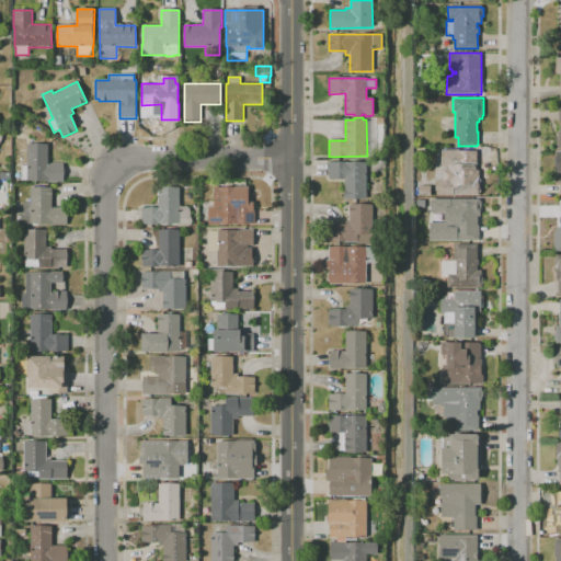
[(64,182),(27,182),(27,181),(21,181),(21,167),(27,167),(27,146),(47,146),(47,163),(64,163),(64,182)]
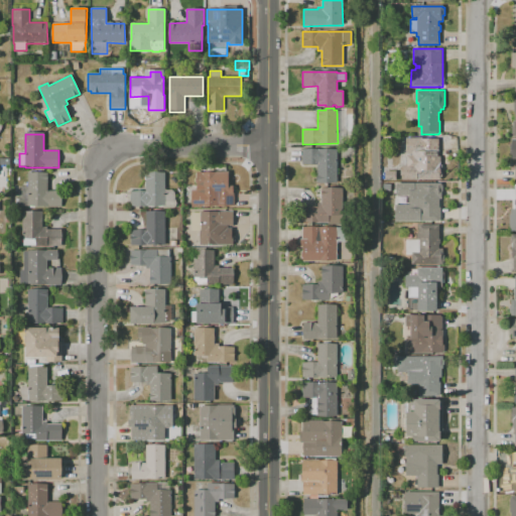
[(440,179),(415,179),(415,170),(411,170),(411,153),(406,153),(406,138),(439,138),(439,151),(437,151),(438,159),(439,159),(439,162),(440,162),(440,165),(442,165),(442,177),(440,177),(440,179)]
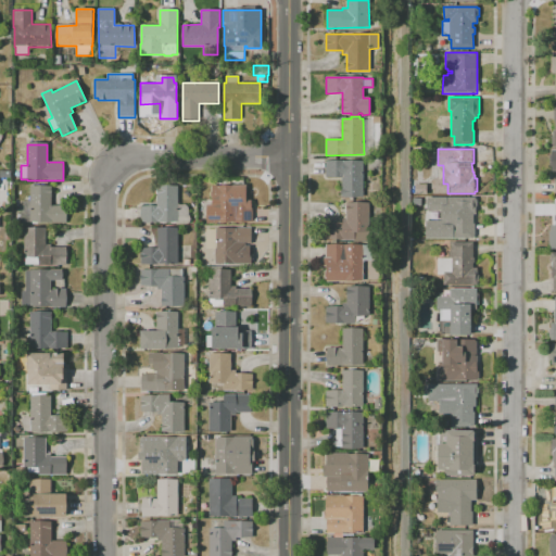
[(363,197),(342,197),(342,177),(326,177),(326,161),(363,161),(363,197)]
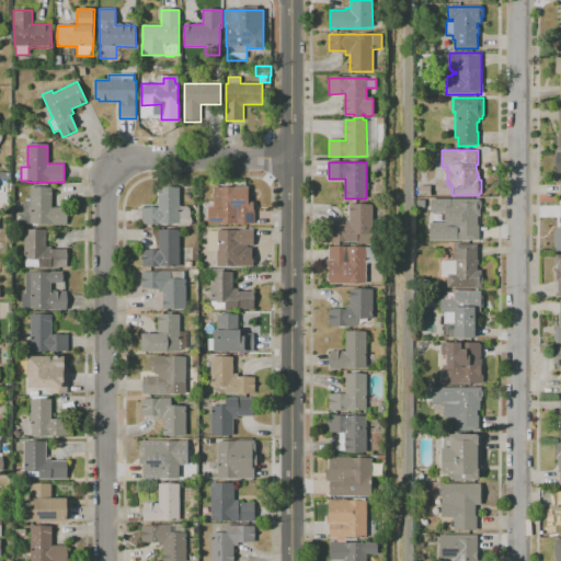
[(254,224),(219,224),(219,226),(208,226),(208,207),(214,207),(214,186),(219,186),(219,187),(235,187),(235,186),(249,186),(249,202),(253,203),(253,208),(254,208),(254,224)]
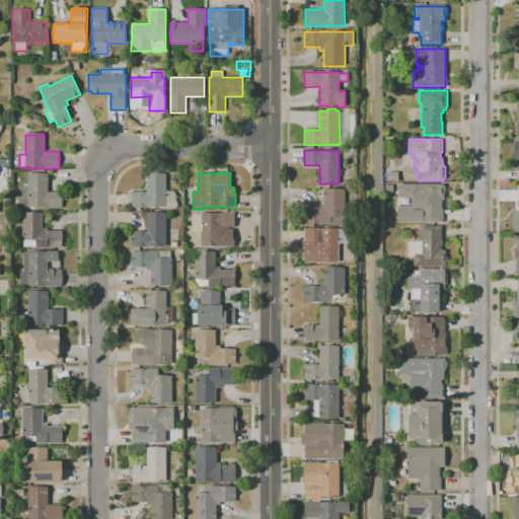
[(62,208),(47,209),(47,207),(28,208),(28,173),(48,173),(48,192),(62,192),(62,208)]
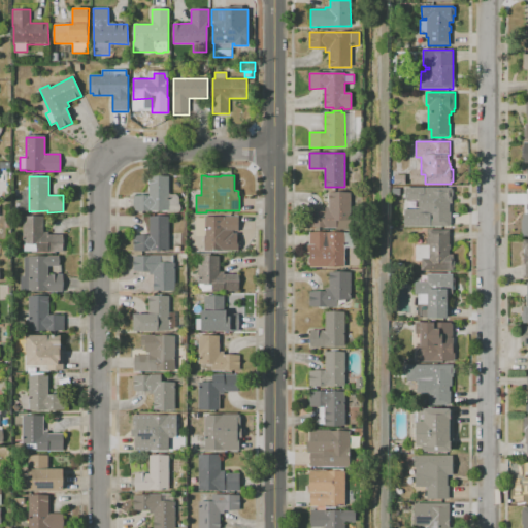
[(167,213),(167,211),(134,211),(134,196),(149,196),(149,177),(169,177),(169,194),(170,195),(175,194),(177,196),(179,199),(178,203),(180,205),(182,208),(179,211),(178,212),(175,212),(171,213),(168,213),(167,213)]
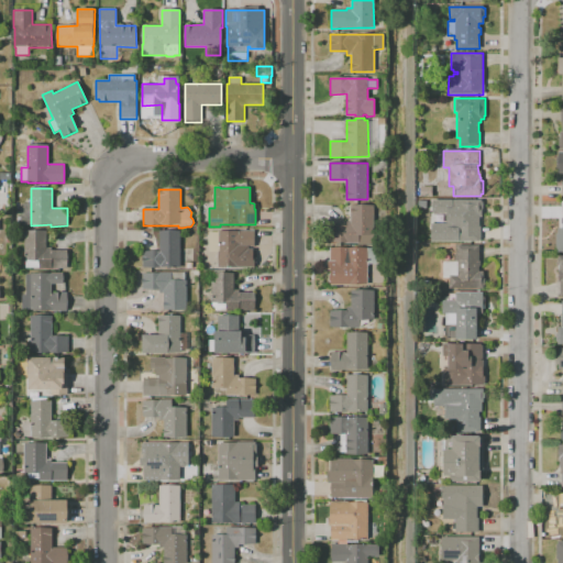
[(479,242),(431,241),(431,223),(446,223),(446,213),(432,213),(432,200),(482,200),(482,202),(483,202),(483,209),(481,209),(481,216),(479,216),(479,227),(481,227),(481,240),(479,240),(479,242)]
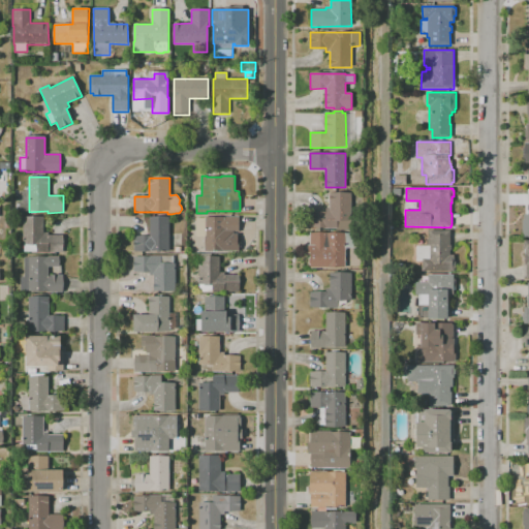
[(528,190),(526,191),(526,214),(520,214),(521,238),(528,237),(528,190)]
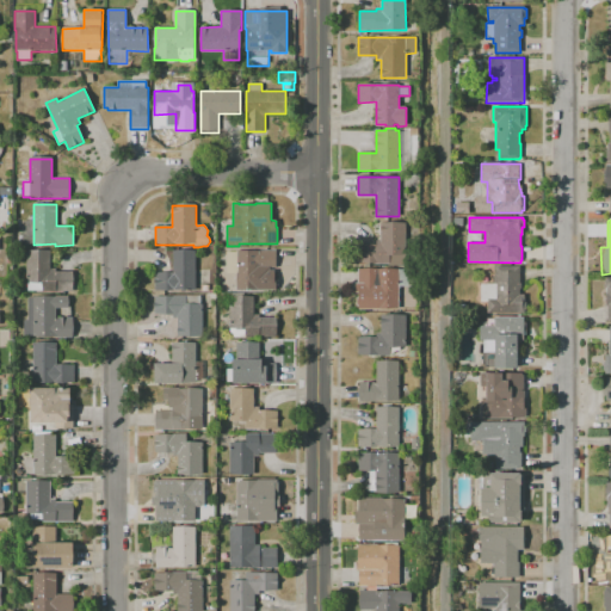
[(389,266),(389,264),(376,264),(375,263),(358,263),(358,245),(376,245),(376,241),(381,241),(381,223),(406,223),(406,254),(415,254),(417,265),(389,266)]
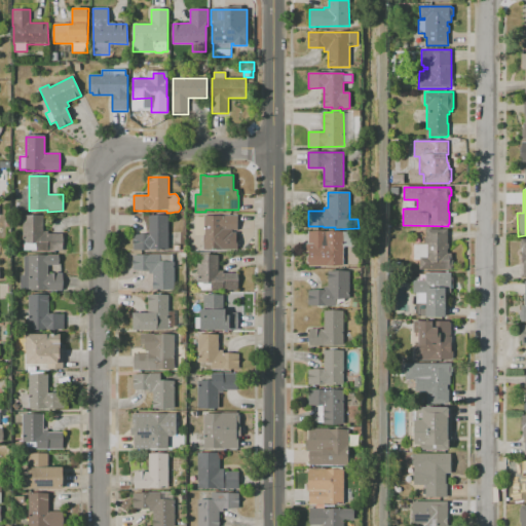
[(64,251),(37,252),(37,251),(24,251),(24,243),(23,243),(23,216),(43,216),(43,231),(48,231),(48,234),(63,234),(64,251)]
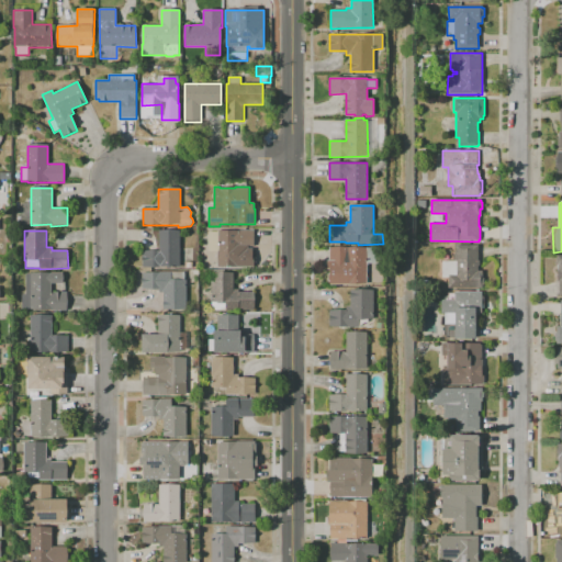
[(254,267),(217,267),(217,251),(209,251),(209,232),(217,232),(217,231),(236,231),(254,231),(254,246),(248,246),(248,248),(253,248),(253,254),(255,254),(255,257),(256,259),(256,263),(254,265),(254,267)]
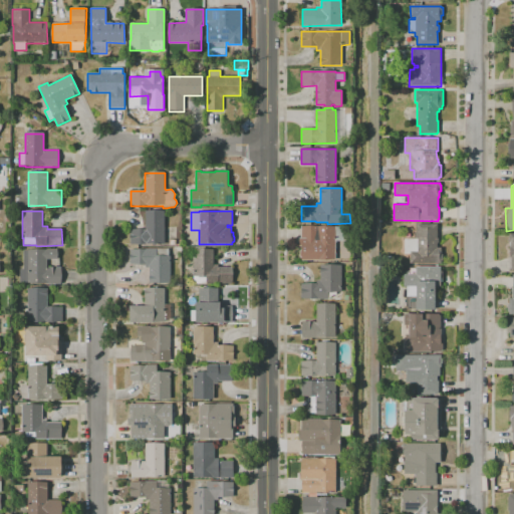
[(144,247),(140,247),(140,244),(131,244),(131,229),(146,229),(145,212),(164,212),(165,244),(144,244),(144,247)]
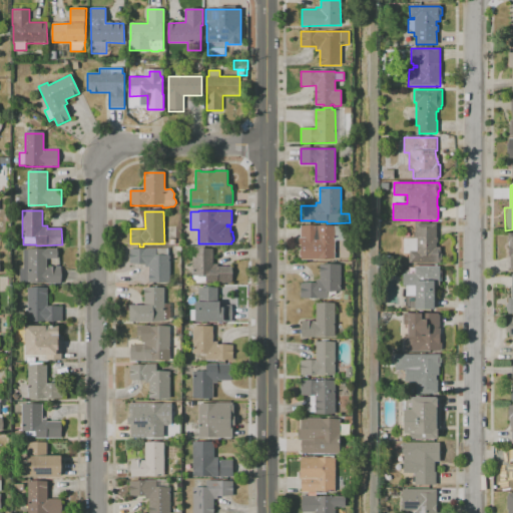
[(441,263),(410,263),(409,253),(404,253),(403,238),(414,238),(414,232),(416,232),(416,223),(436,223),(436,237),(438,237),(438,242),(436,242),(436,247),(441,247),(441,263)]
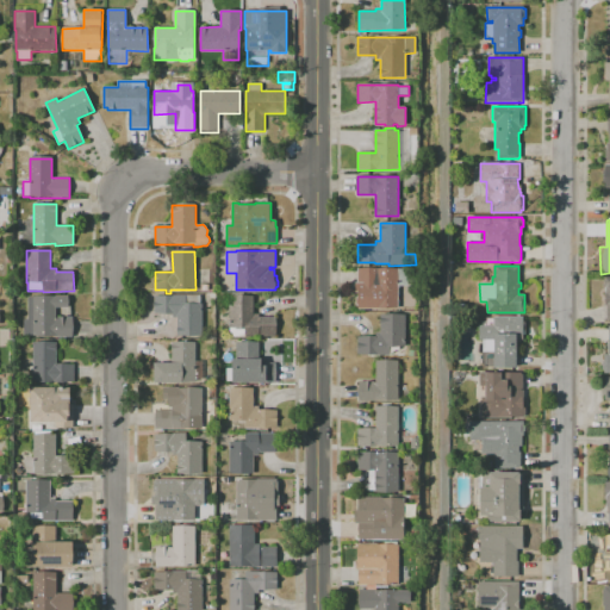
[(359,310),(358,293),(355,293),(355,282),(358,282),(358,269),(411,268),(411,286),(398,286),(398,309),(359,310)]
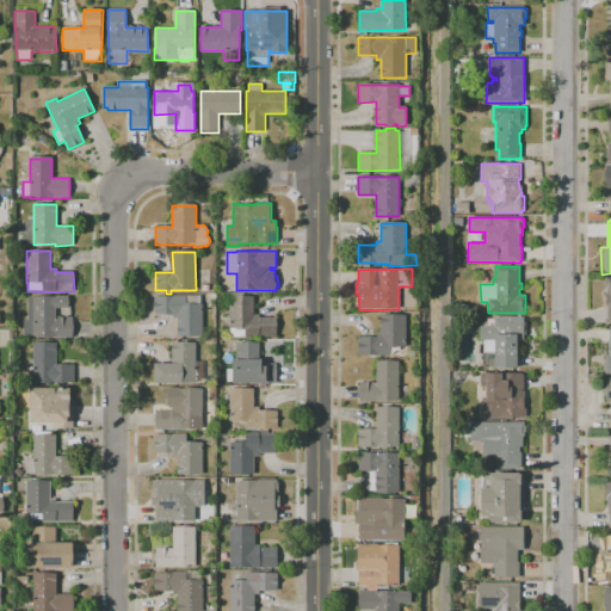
[(277,338),(230,338),(230,328),(229,328),(229,297),(232,297),(232,294),(245,294),(245,296),(253,296),(254,315),(259,315),(259,318),(276,318),(277,338)]
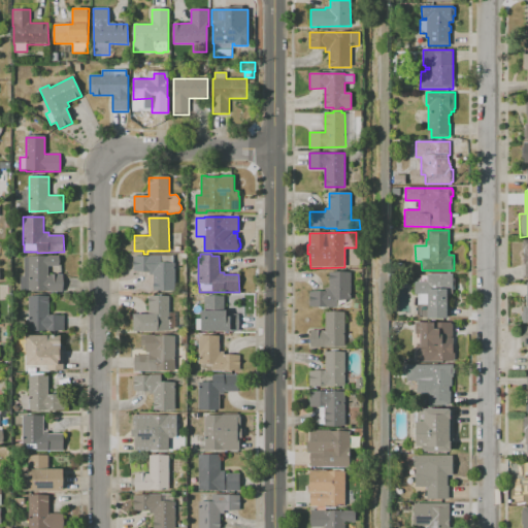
[(47,292),(47,291),(28,291),(28,290),(21,290),(21,276),(25,276),(25,257),(28,257),(48,257),(48,256),(60,256),(60,266),(47,266),(47,275),(51,275),(51,274),(62,274),(63,292),(47,292)]
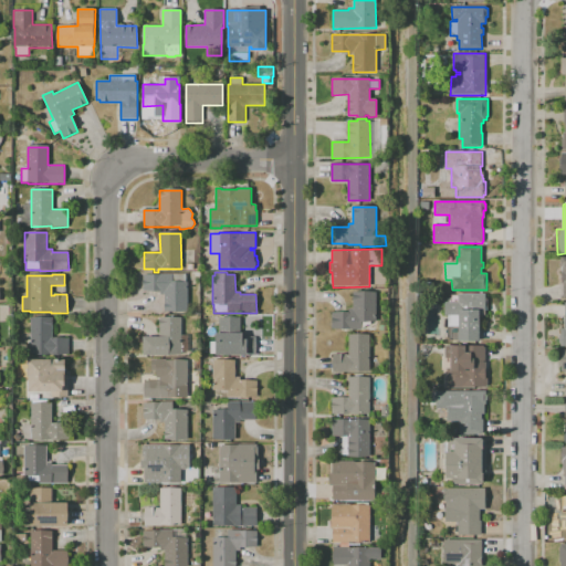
[(164,312),(164,295),(160,295),(160,291),(144,291),(144,275),(160,275),(160,274),(186,274),(186,282),(188,282),(188,312),(164,312)]
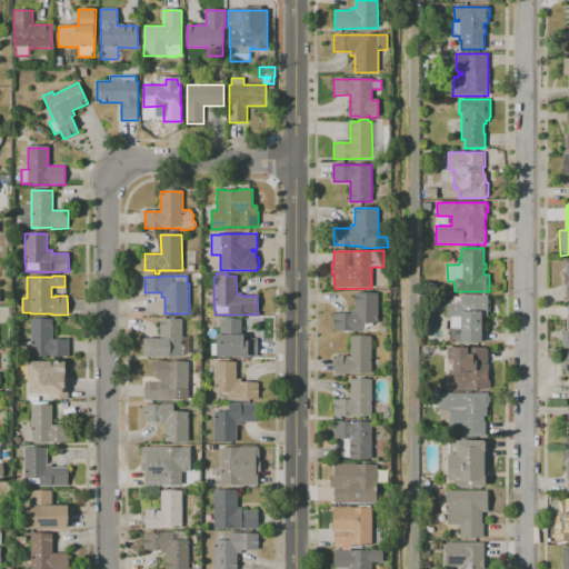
[(363,331),(350,331),(350,330),(333,330),(333,313),(350,313),(350,310),(355,310),(355,293),(378,293),(378,323),(372,323),(372,326),(371,327),(369,327),(368,327),(367,329),(365,330),(363,330),(363,331)]
